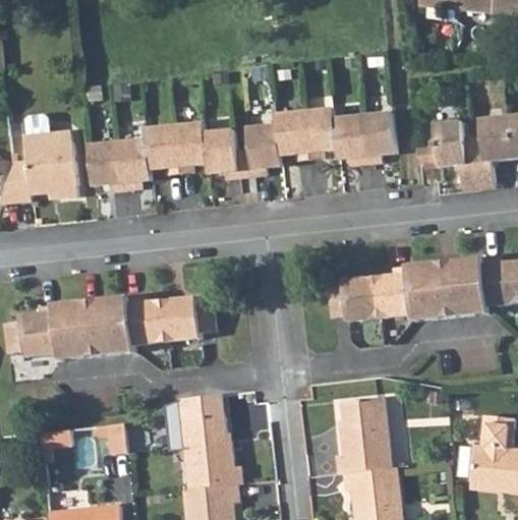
[(415,0),(415,1),(453,4),(490,9),(517,11),(517,0),(415,0)]
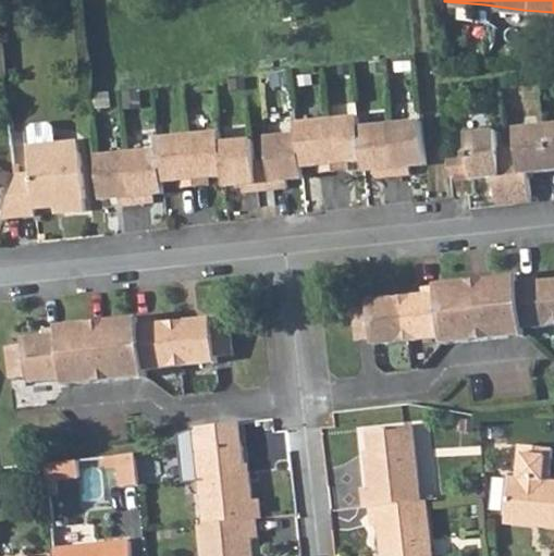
[(325,119),(331,170),(343,169),(343,160),(359,159),(360,170),(378,169),(378,175),(393,174),(406,172),(406,163),(422,162),(417,119),(386,122),(356,125),(355,116),(325,119)]
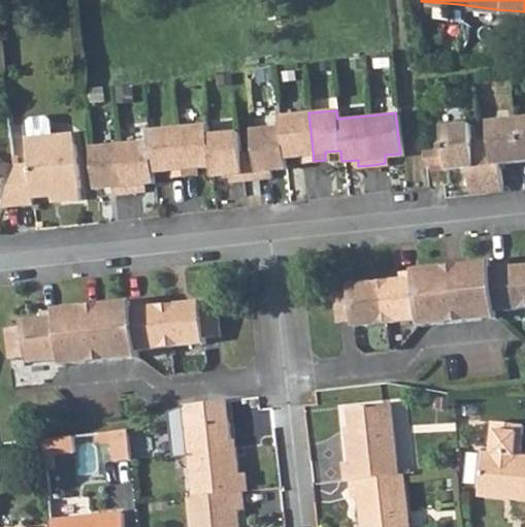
[(251,129),(253,151),(255,177),(268,176),(268,170),(284,168),(283,157),(299,156),(299,162),(312,162),(314,161),(308,112),(305,113),(277,117),(279,126),(251,129)]
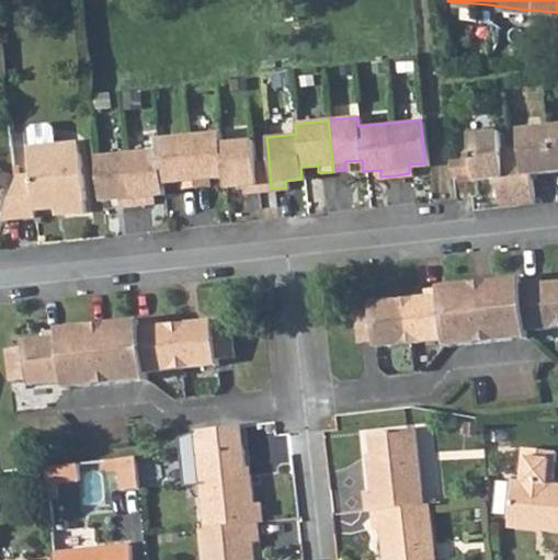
[(23,145),(49,143),(47,125),(43,122),(24,123),(21,127),(23,145)]
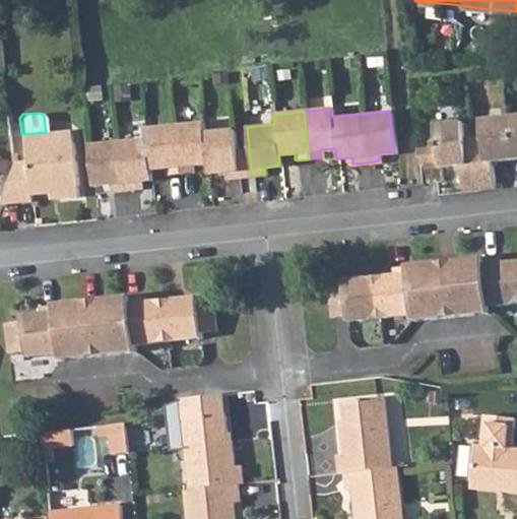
[(436,147),(437,165),(437,168),(457,167),(459,194),(476,192),(493,190),(490,161),(510,160),(516,159),(516,116),(506,118),(478,121),(480,137),(471,138),(461,138),(460,123),(434,125),(436,147)]
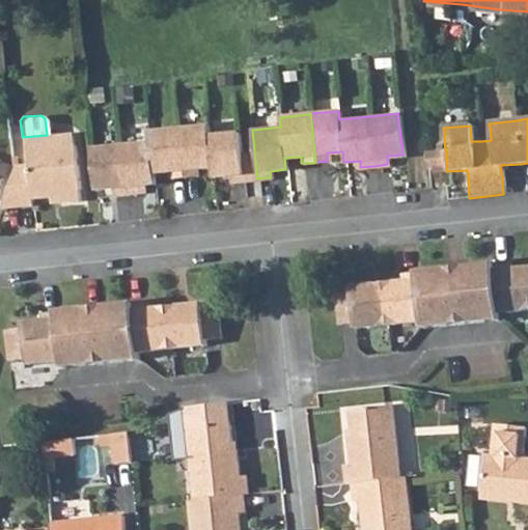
[(162,130),(166,172),(167,179),(182,177),(195,176),(194,168),(211,167),(211,177),(228,175),(228,183),(243,180),(240,152),(237,132),(206,135),(205,126),(176,129),(162,130)]
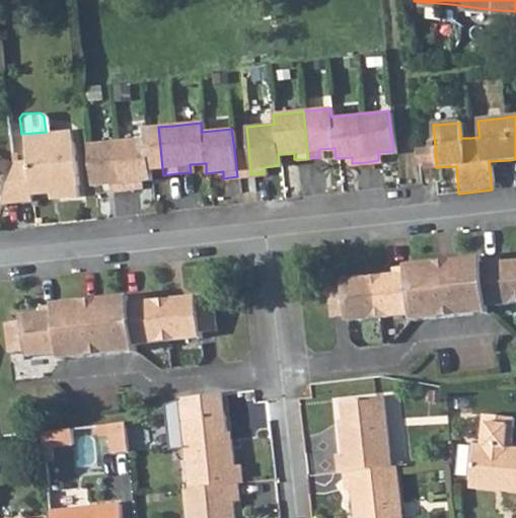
[(87,145),(92,187),(107,186),(107,193),(121,192),(134,190),(133,181),(148,180),(148,169),(162,168),(158,127),(144,129),(144,139),(116,142),(87,145)]
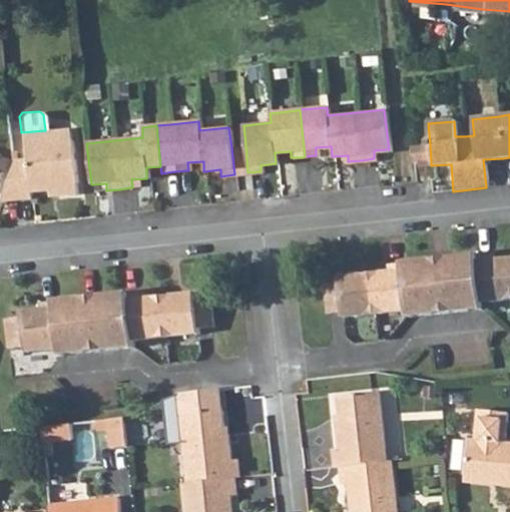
[(0,200),(31,197),(31,190),(54,187),(54,194),(74,192),(73,181),(77,180),(71,139),(68,138),(67,128),(45,130),(21,132),(20,132),(22,158),(8,159),(8,163),(0,196),(0,200)]
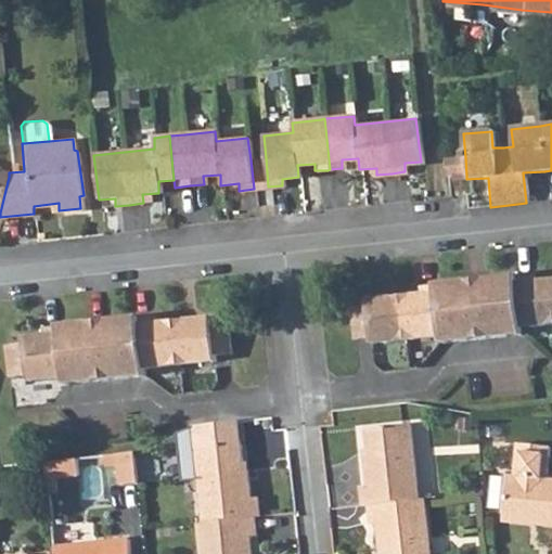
[(444,159),(445,178),(466,176),(465,157),(444,159)]
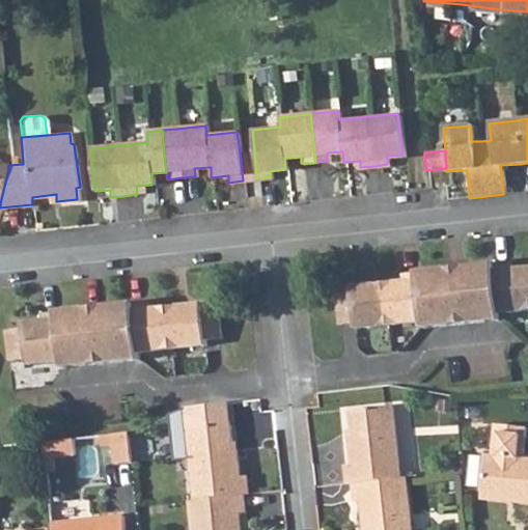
[(240,152),(243,180),(256,178),(254,151),(240,152)]
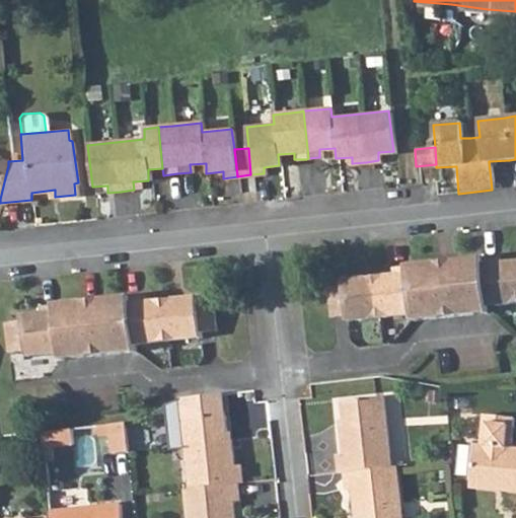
[(431,263),(437,316),(485,311),(485,305),(515,301),(515,259),(495,262),(495,254),(480,256),(431,263)]
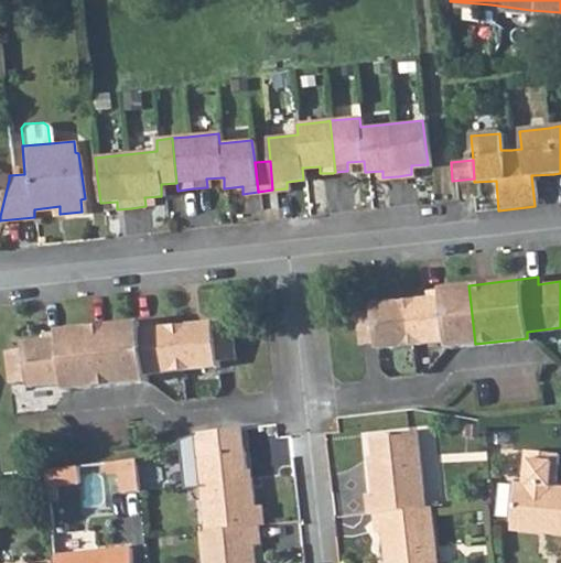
[(397,299),(402,346),(446,340),(448,347),(475,344),(468,285),(440,287),(422,290),(422,296),(397,299)]
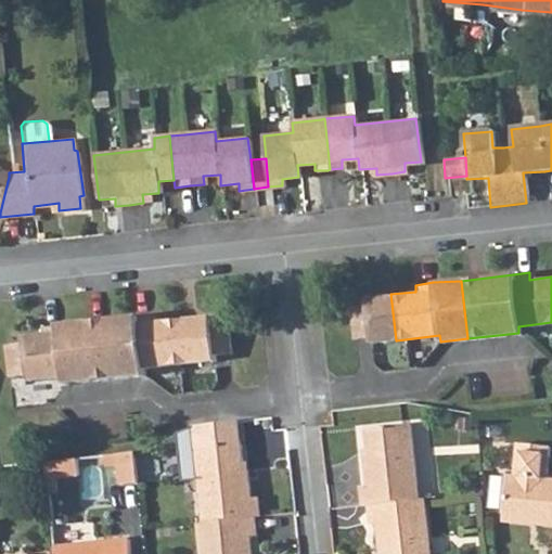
[(364,297),(364,303),(349,304),(352,338),(369,337),(369,343),(396,340),(390,294),(364,297)]
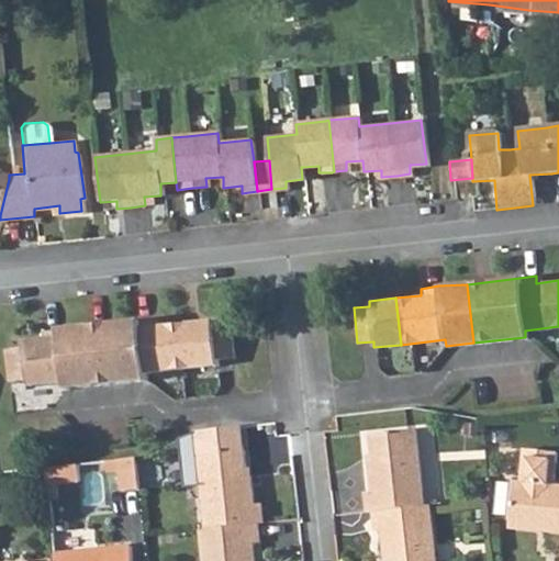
[(112,321),(119,382),(148,379),(147,371),(188,367),(183,321),(158,324),(156,316),(141,317),(112,321)]
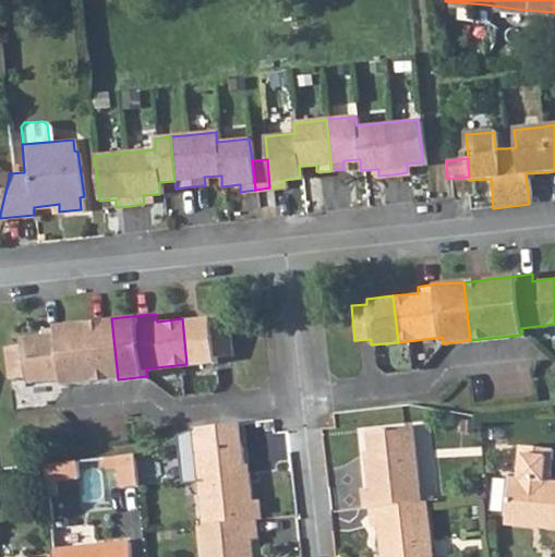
[(182,318),(186,364),(215,361),(214,355),(230,353),(226,319),(210,321),(209,316),(182,318)]
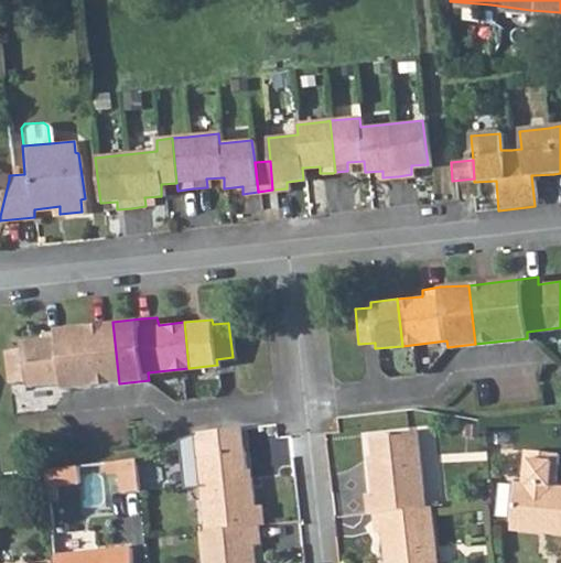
[(41,331),(42,336),(47,382),(65,380),(66,389),(119,383),(112,322),(58,328),(41,331)]
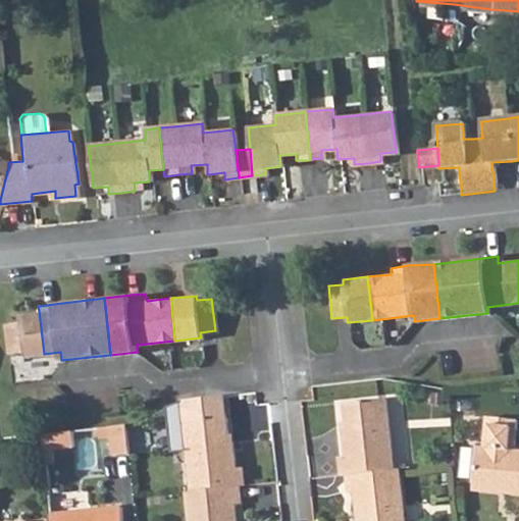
[(21,313),(21,320),(6,321),(9,351),(26,351),(27,356),(44,354),(39,311),(21,313)]
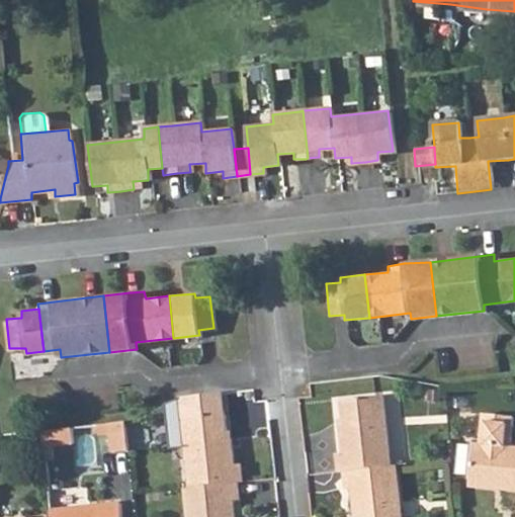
[(188,486),(237,482),(242,481),(240,461),(233,461),(230,435),(226,435),(222,392),(180,397),(165,404),(169,448),(185,448),(188,486)]
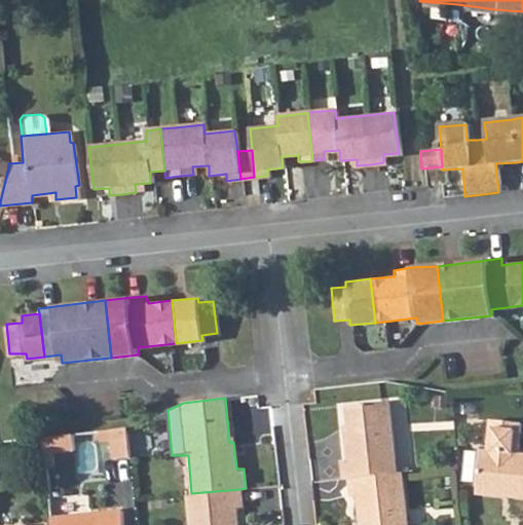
[(342,478),(347,478),(396,473),(387,400),(346,404),(348,428),(342,428),(346,457),(340,457),(342,478)]
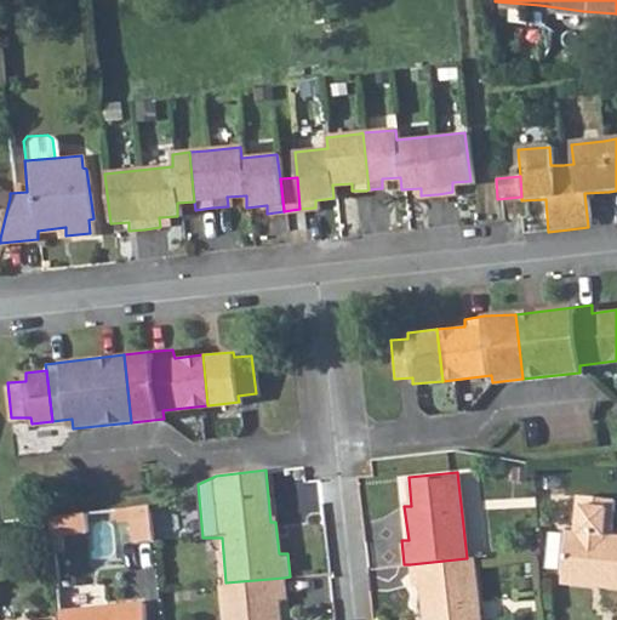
[(571,534),(564,534),(560,587),(616,590),(616,538),(607,538),(610,501),(575,498),(571,534)]
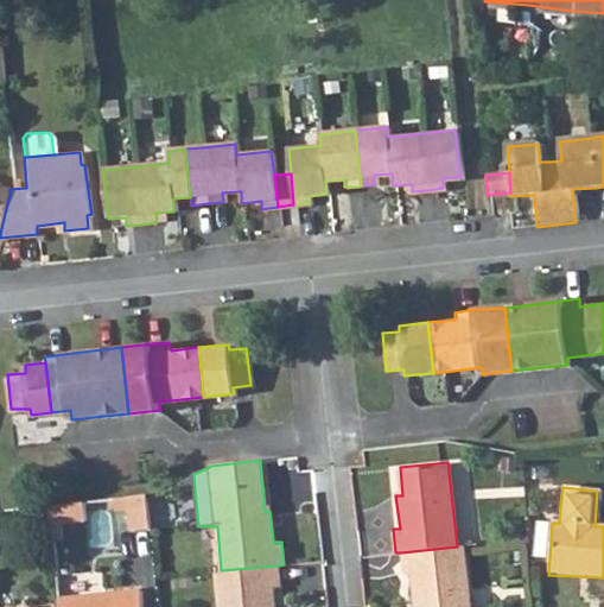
[(146,494),(126,497),(129,529),(150,526),(146,494)]
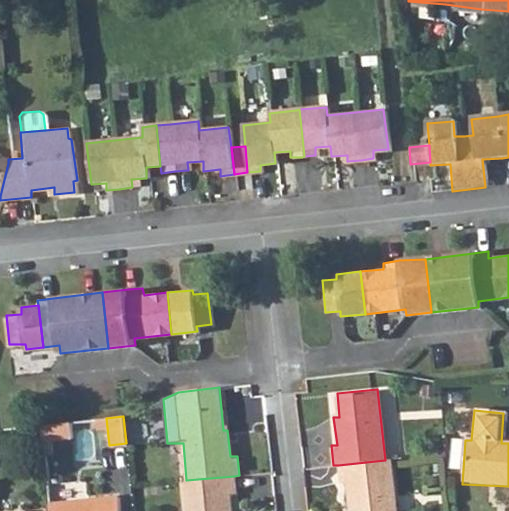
[(43,424),(44,438),(72,437),(71,423),(43,424)]
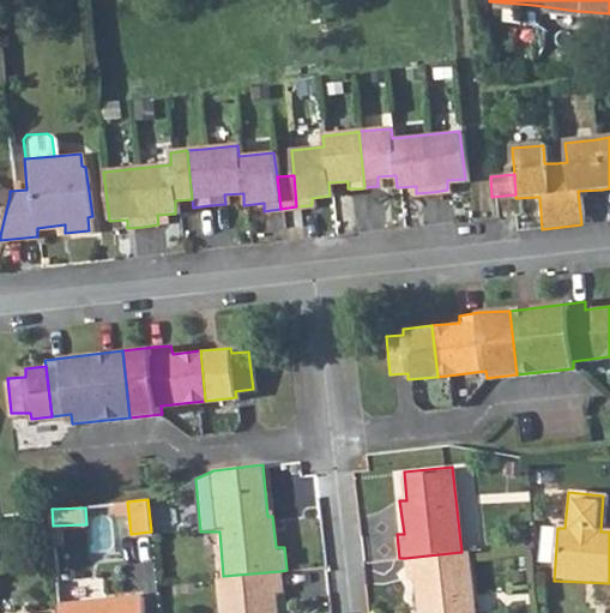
[(405,558),(408,577),(416,576),(420,605),(424,605),(424,612),(473,612),(466,552),(461,552),(405,558)]
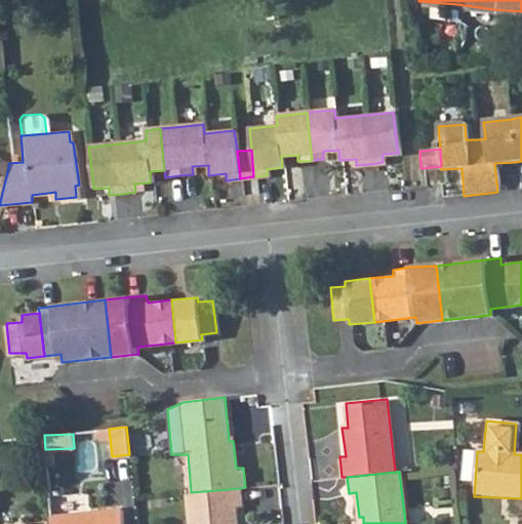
[(186,492),(189,523),(238,523),(236,504),(242,502),(240,488),(191,492),(186,492)]
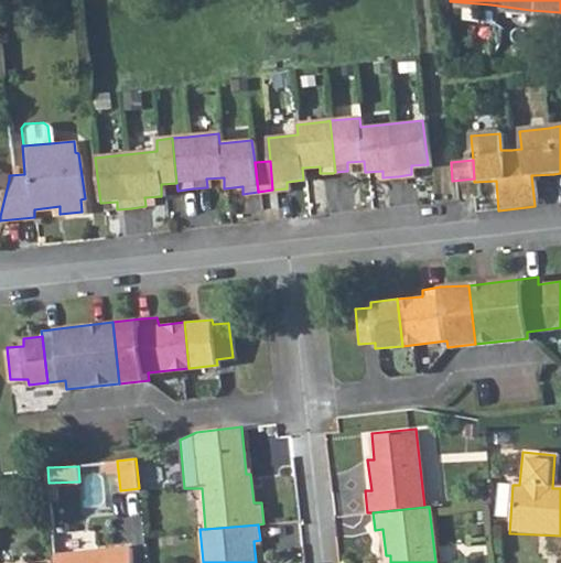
[(54,552),(54,560),(54,562),(132,562),(131,543),(54,552)]
